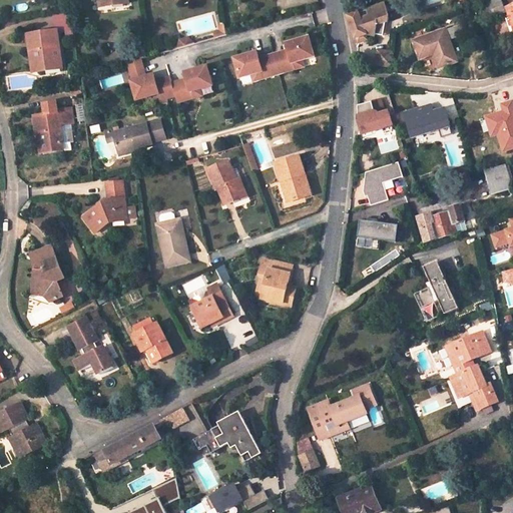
[(501,0),(493,0),(492,1),(484,3),(488,15),(496,12),(498,16),(506,13),(501,0)]
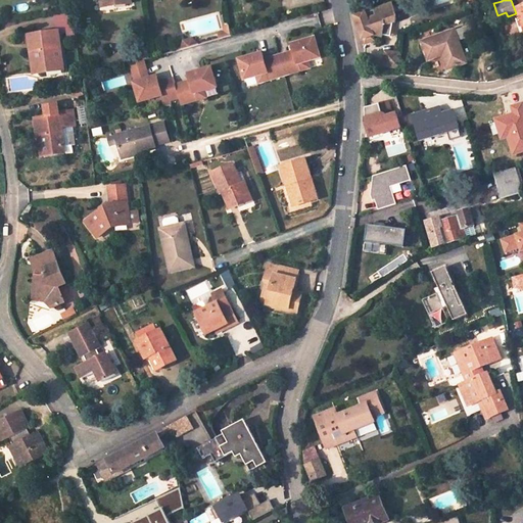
[(354,16),(362,37),(363,40),(364,40),(373,37),(384,36),(384,34),(385,27),(385,25),(389,25),(393,24),(396,22),(397,16),(393,3),(354,16)]
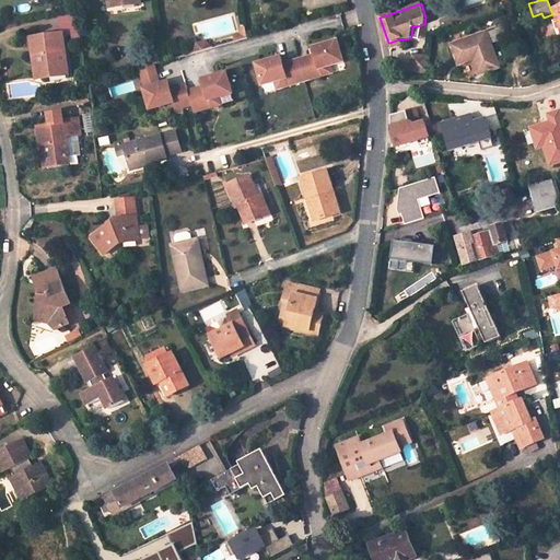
[(412,28),(411,36),(420,37),(421,25),(417,26),(412,26),(412,28)]
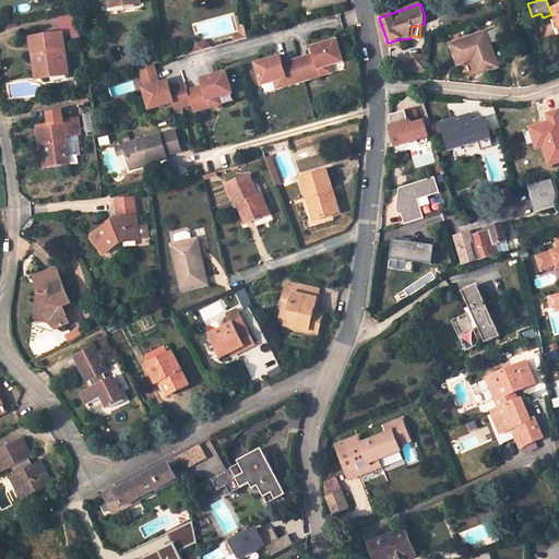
[(452,44),(459,63),(474,59),(478,73),(498,67),(490,44),(508,38),(503,26),(452,44)]
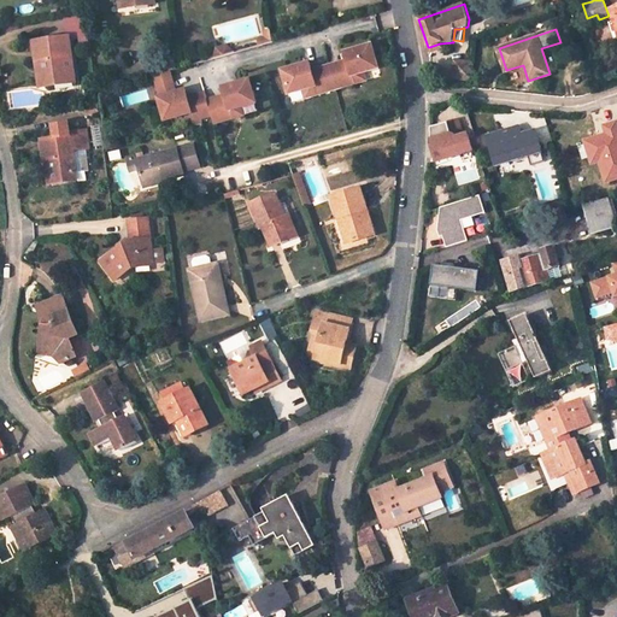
[(33,46),(35,65),(37,66),(41,92),(74,88),(68,42),(33,46)]
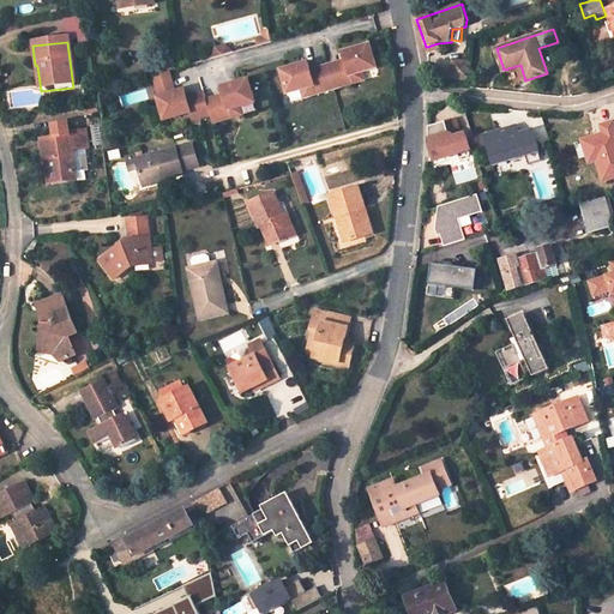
[(351,83),(349,74),(360,72),(375,67),(368,44),(344,52),(347,59),(343,60),(325,65),(332,88),(351,83)]
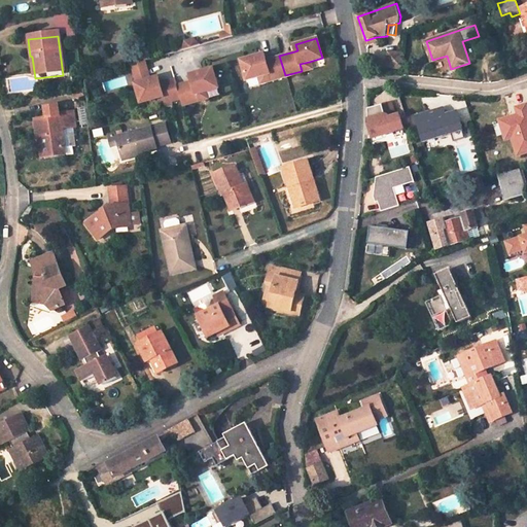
[(405,54),(393,53),(393,57),(388,56),(387,68),(403,69),(405,54)]
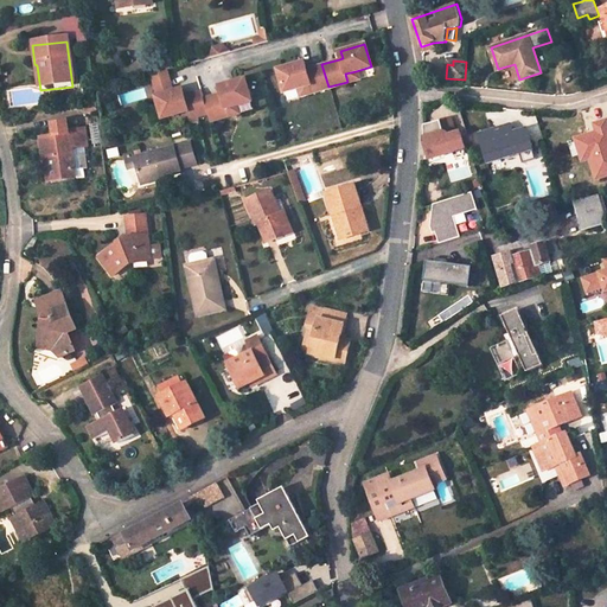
[(328,87),(321,64),(306,69),(302,70),(300,62),(276,69),(283,91),(298,88),(310,84),(312,91),(328,87)]
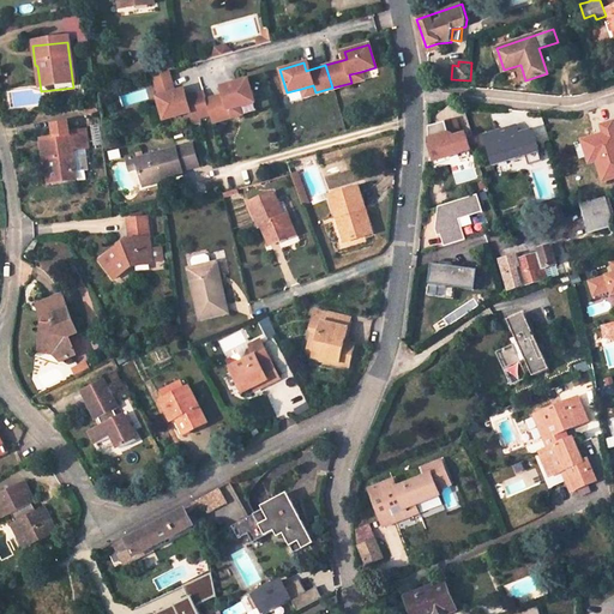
[(349,74),(351,83),(362,79),(360,72),(349,74)]
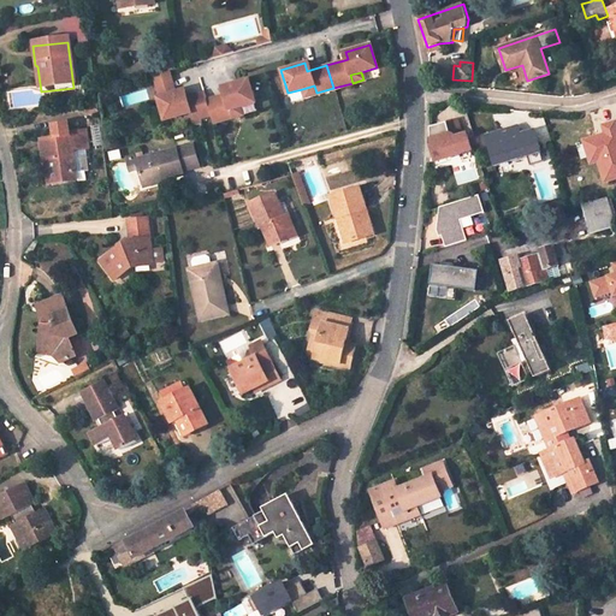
[(209,114),(212,122),(230,117),(227,108),(240,106),(254,102),(248,78),(224,84),(226,93),(223,94),(206,99),(203,90),(202,90),(208,114),(209,114)]
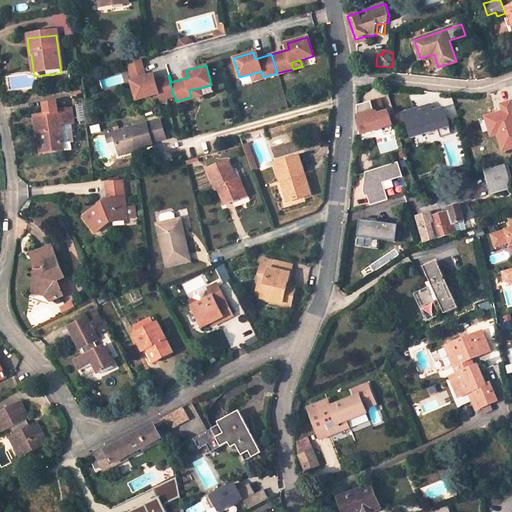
[(251,74),(253,80),(263,77),(261,71),(251,74)]
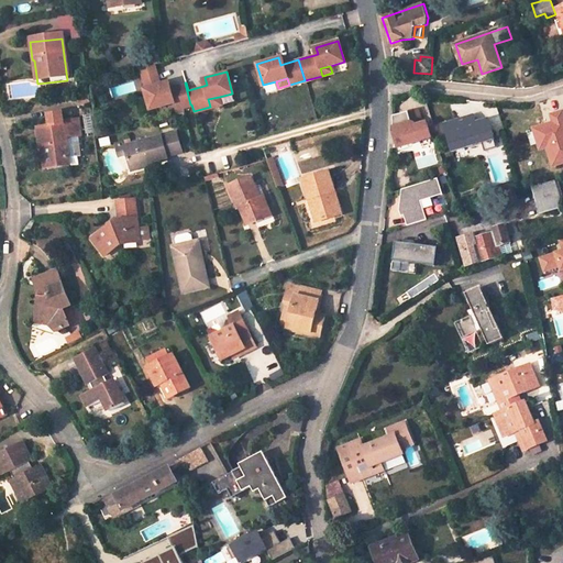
[(167,88),(165,80),(143,87),(148,108),(173,101),(175,108),(181,107),(190,105),(185,83),(169,87),(167,88)]
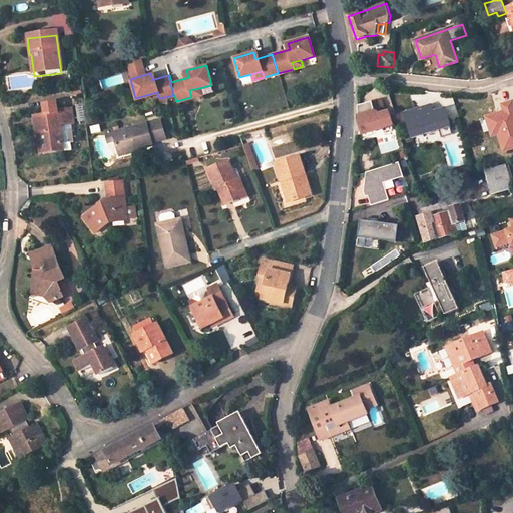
[(200,94),(199,88),(189,90),(191,97),(200,94)]
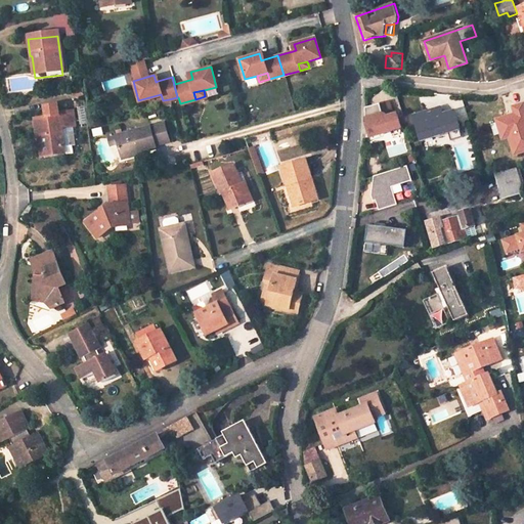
[(401,128),(395,106),(388,110),(385,101),(366,107),(366,122),(370,137),(401,128)]
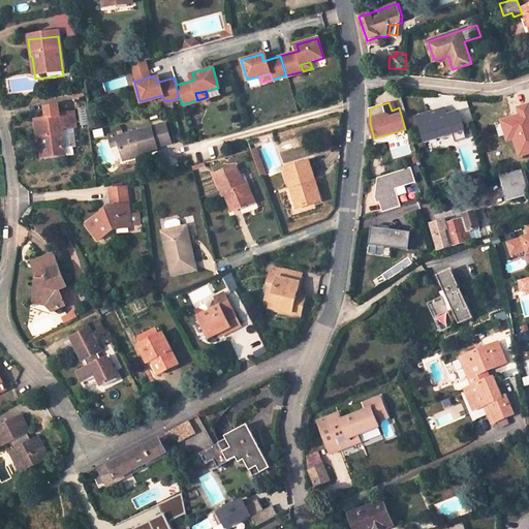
[(32,120),(33,139),(38,138),(39,157),(60,155),(60,153),(58,130),(69,129),(72,128),(70,113),(56,115),(55,107),(42,110),(43,119),(32,120)]
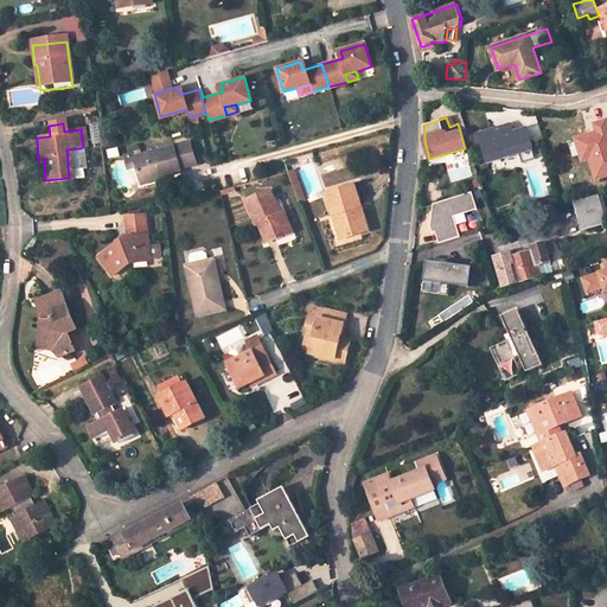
[(480,134),(489,163),(534,148),(526,131),(513,134),(511,126),(480,134)]
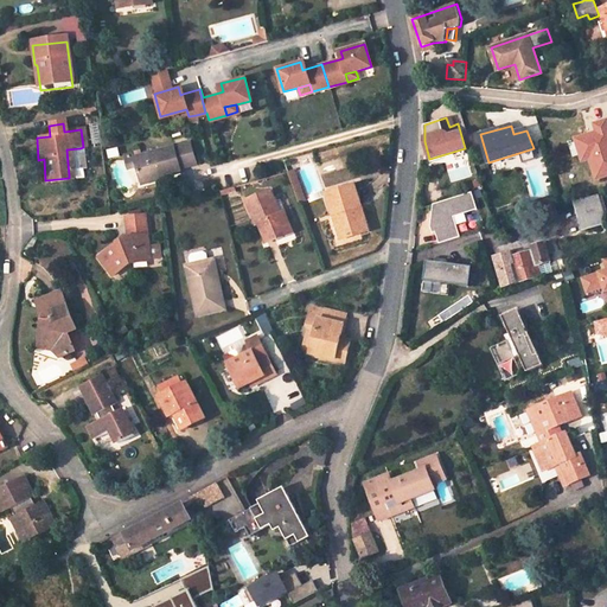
[(190,141),(134,155),(140,178),(163,172),(164,174),(181,171),(181,167),(196,163),(190,141)]
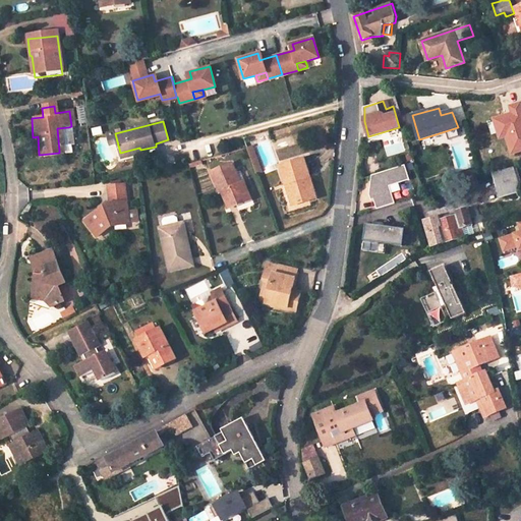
[(70,150),(68,127),(57,128),(59,151),(70,150)]
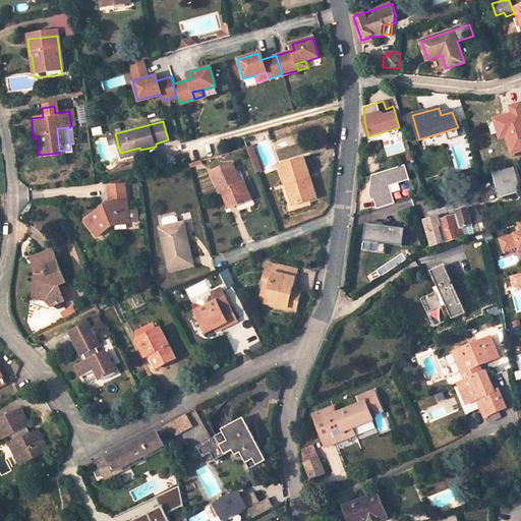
[(520,149),(520,152),(520,127),(506,132),(512,152),(520,149)]
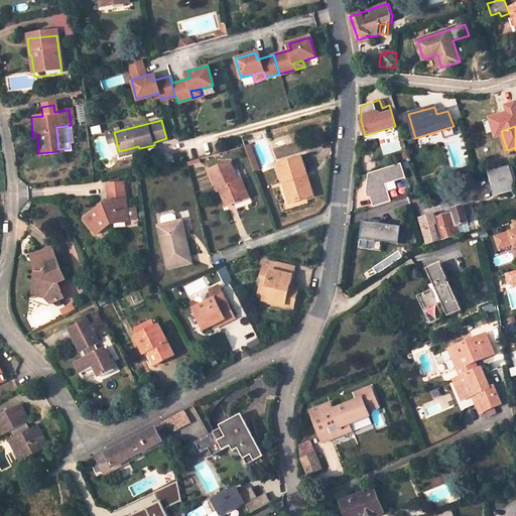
[(138,146),(119,151),(120,156),(140,150),(139,148),(138,146)]
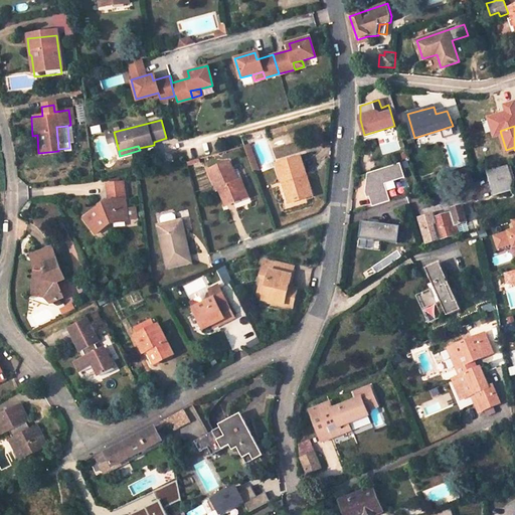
[(250,152),(245,154),(254,176),(259,174),(250,152)]
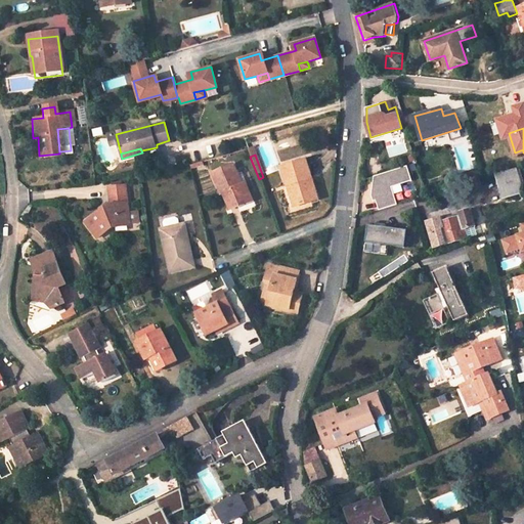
[(291,180),(297,202),(315,195),(303,157),(280,163),(287,181),(291,180)]
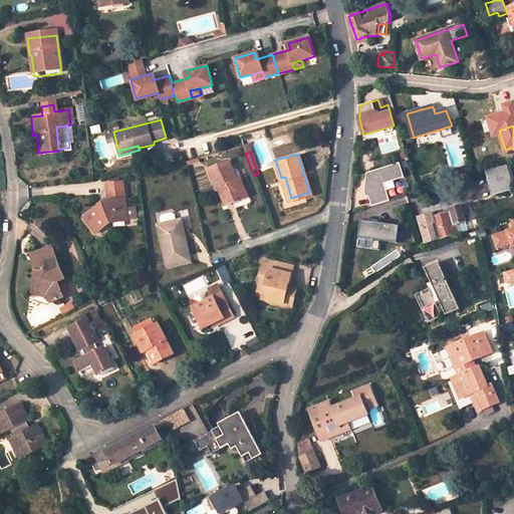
[(235,179),(227,159),(209,167),(217,187),(219,187),(226,203),(244,195),(238,178),(235,179)]
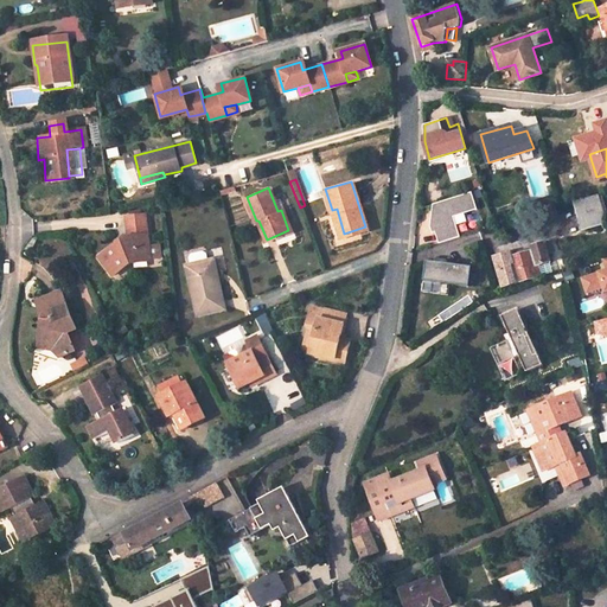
[(472,191),(427,204),(438,243),(460,236),(455,224),(466,221),(464,212),(477,209),(472,191)]
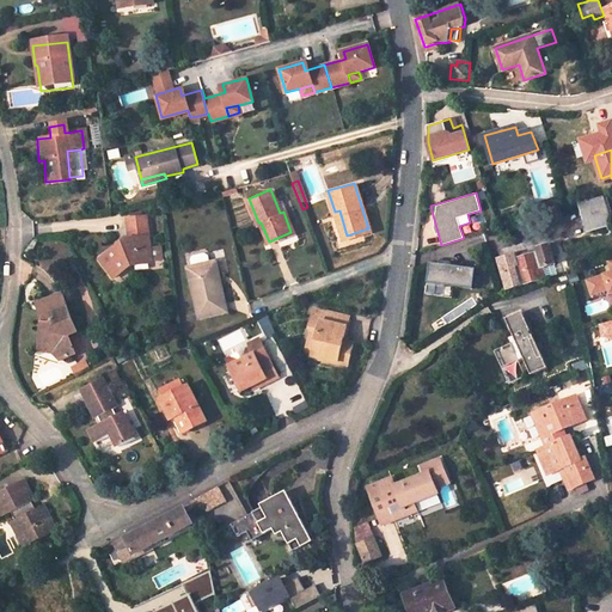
[(583,202),(591,228),(611,222),(603,196),(583,202)]
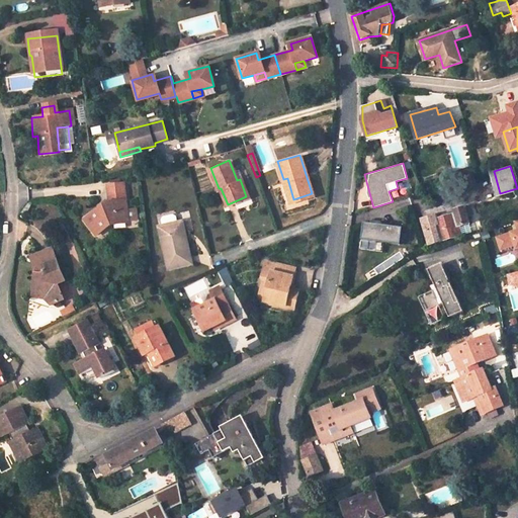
[(283,179),(289,200),(293,199),(287,178),(283,179)]
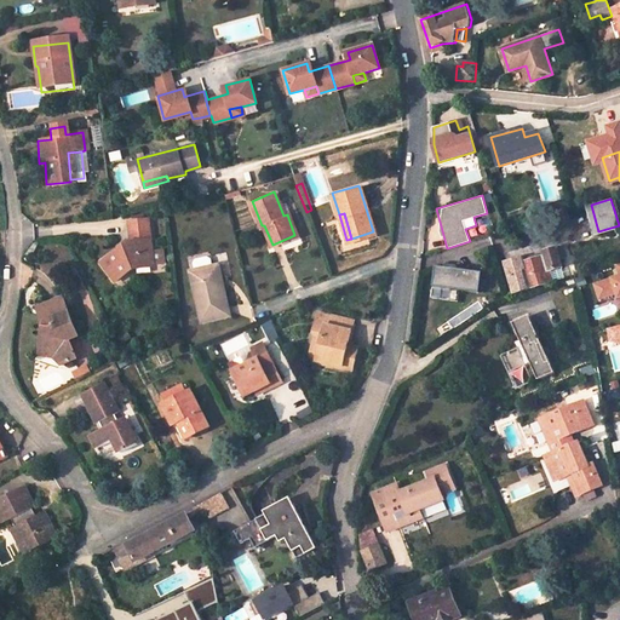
[(103,263),(116,279),(133,264),(154,262),(149,214),(128,217),(131,239),(127,239),(103,263)]
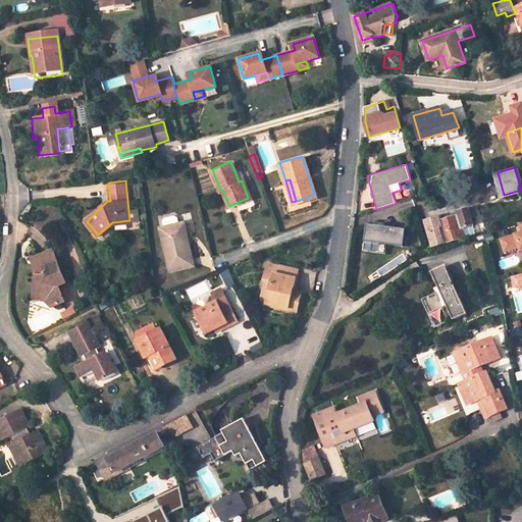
[(440,216),(426,220),(433,245),(476,233),(474,224),(471,210),(441,218),(440,216)]
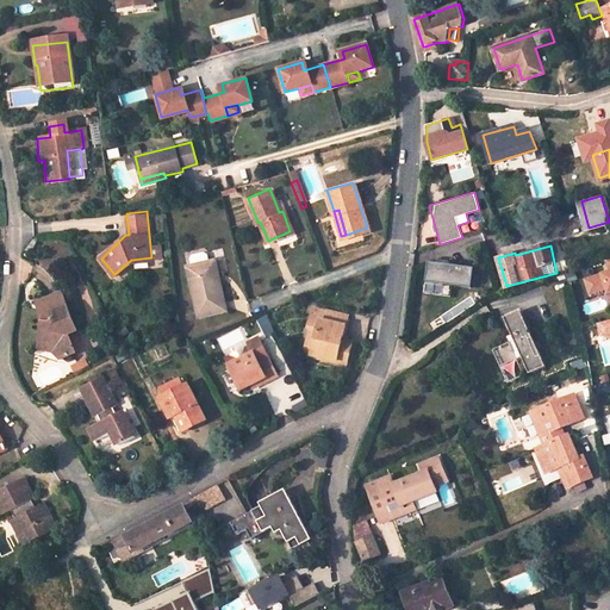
[(191,257),(193,263),(210,259),(209,253),(204,250),(193,254),(191,257)]
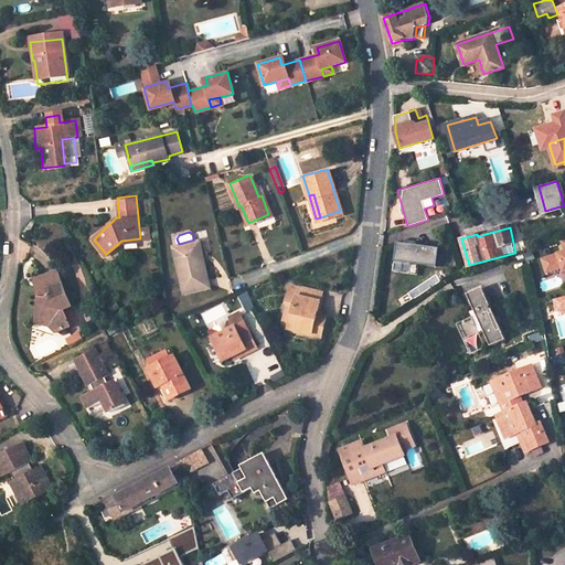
[(179,244),(174,245),(184,287),(210,280),(199,238),(194,240),(179,244)]
